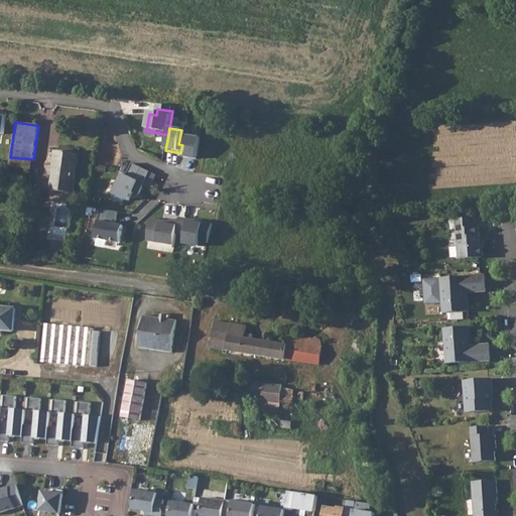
[(186,146),(182,145),(180,153),(184,154),(183,159),(189,160),(196,161),(200,139),(187,136),(186,146)]
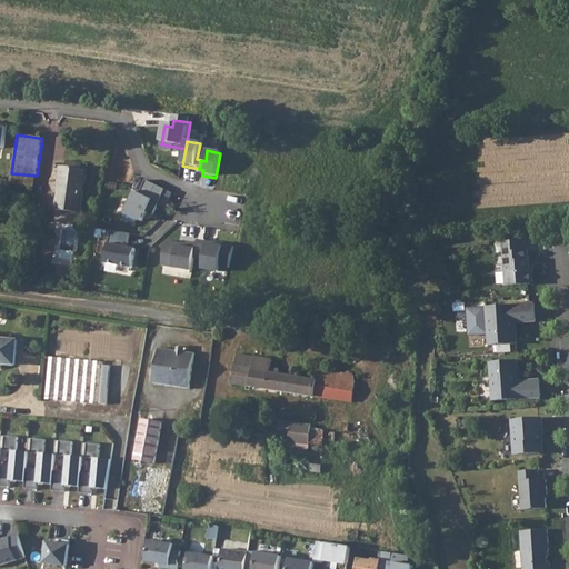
[(58,187),(56,210),(80,212),(83,187),(85,187),(87,170),(78,169),(78,163),(66,161),(65,167),(59,167),(57,187),(58,187)]
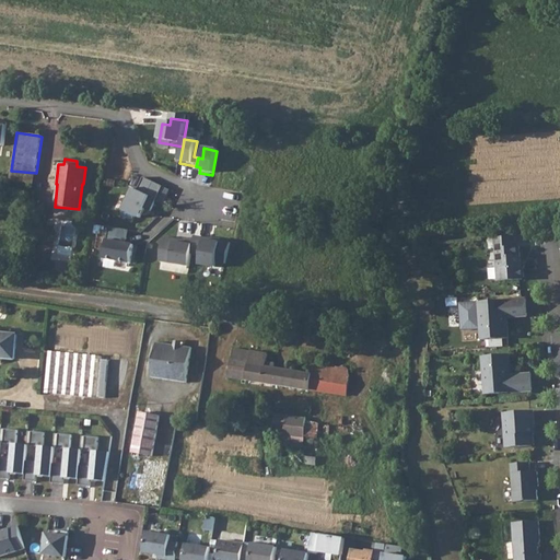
[(11,171),(9,183),(34,185),(36,173),(11,171)]
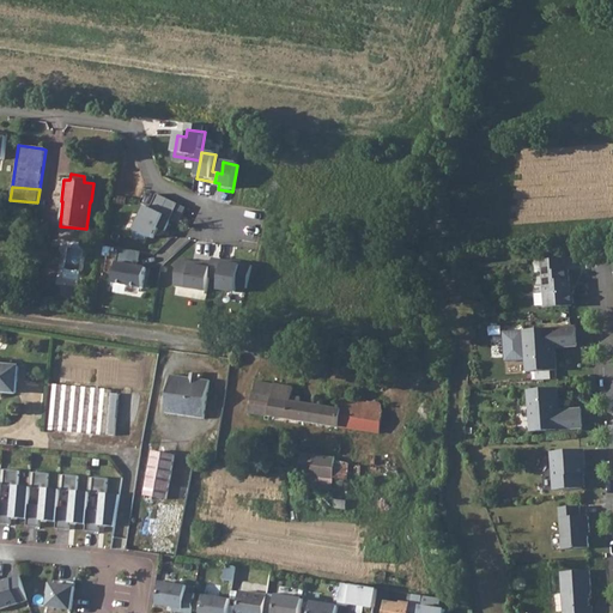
[(180,206),(158,196),(152,210),(147,207),(137,231),(155,240),(159,229),(167,232),(180,206)]
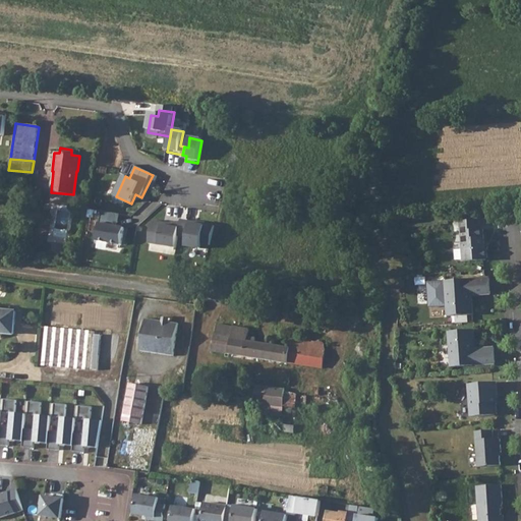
[(120,215),(103,212),(98,240),(122,244),(125,228),(115,226),(115,222),(119,223),(120,215)]
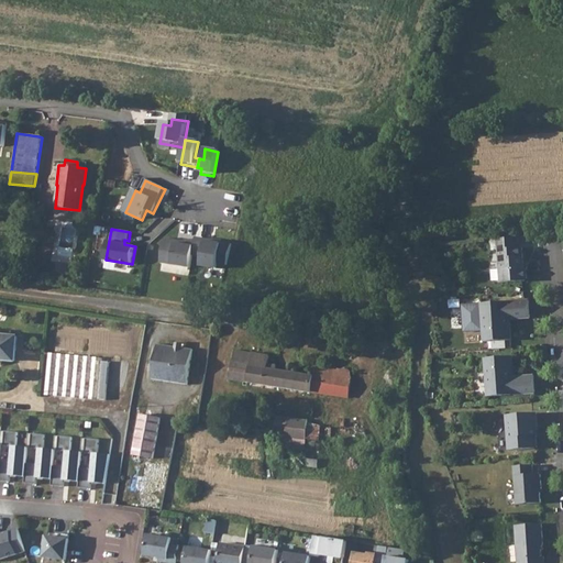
[(519,238),(492,240),(493,252),(498,252),(500,285),(525,283),(527,280),(527,273),(522,269),(522,263),(523,263),(522,247),(519,249),(519,238)]
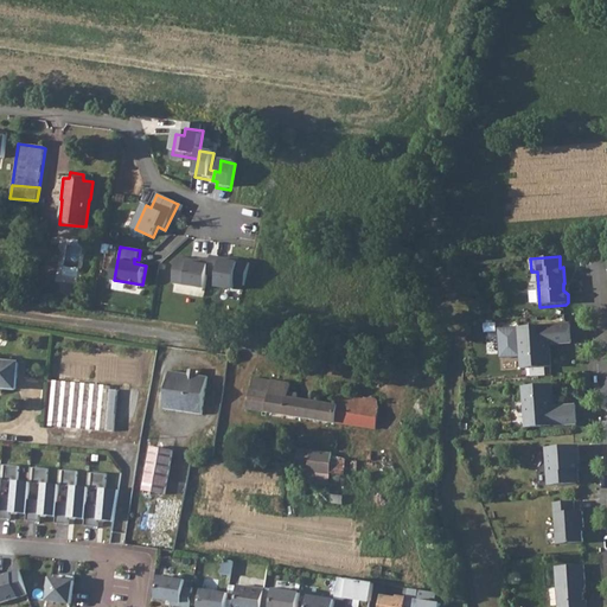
[(191,260),(180,257),(177,260),(173,282),(205,288),(208,274),(210,260),(200,259),(199,261),(199,263),(190,262),(191,260)]
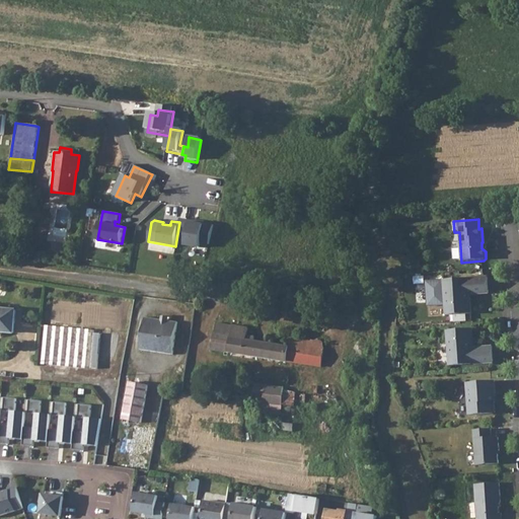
[(197,222),(180,220),(179,222),(177,234),(187,236),(184,245),(200,247),(201,243),(209,244),(213,225),(197,222)]
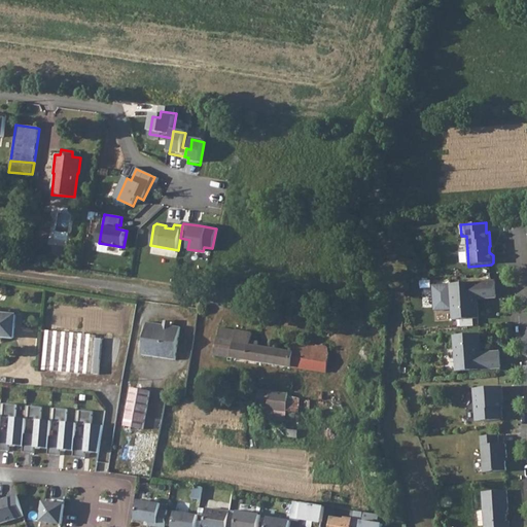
[(495,281),(432,285),(433,311),(452,310),(453,320),(479,318),(477,300),(496,297),(495,281)]
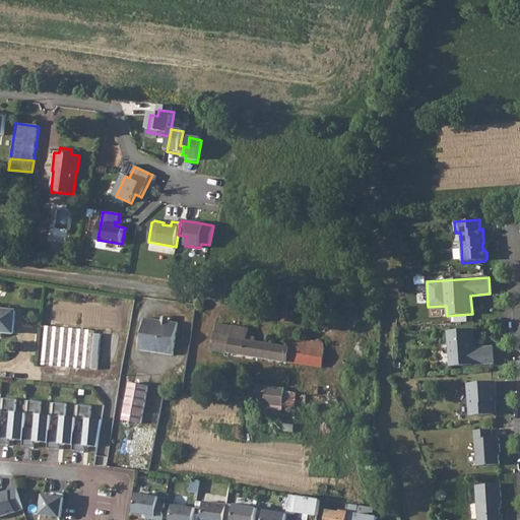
[(0,309),(0,332),(14,333),(16,311),(0,309)]
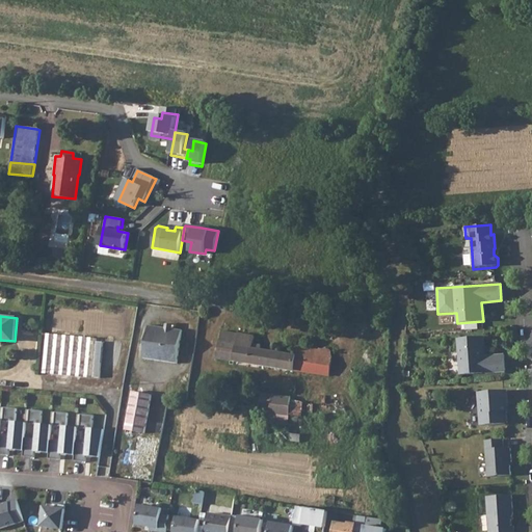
[(183,329),(150,324),(144,357),(178,363),(183,329)]
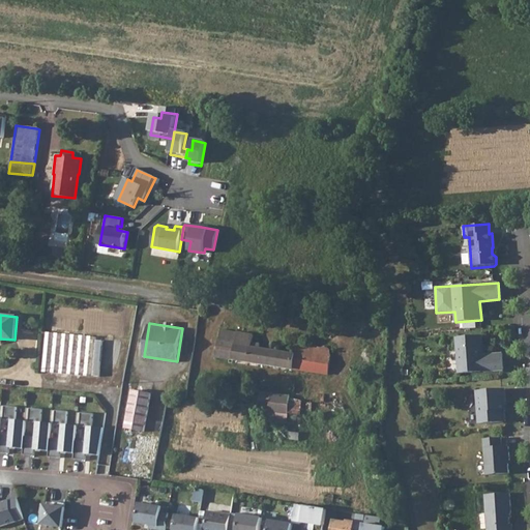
[(236,341),(233,359),(329,376),(332,355),(331,355),(329,350),(326,347),(296,342),(294,353),(253,347),(254,333),(237,331),(236,341)]
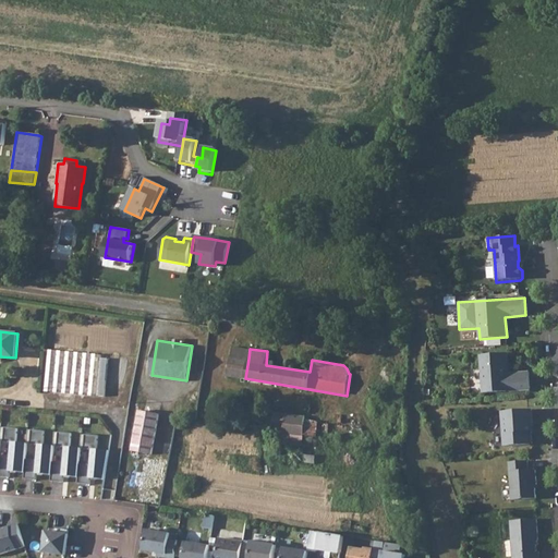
[(49,350),(45,391),(71,393),(97,396),(100,354),(49,350)]
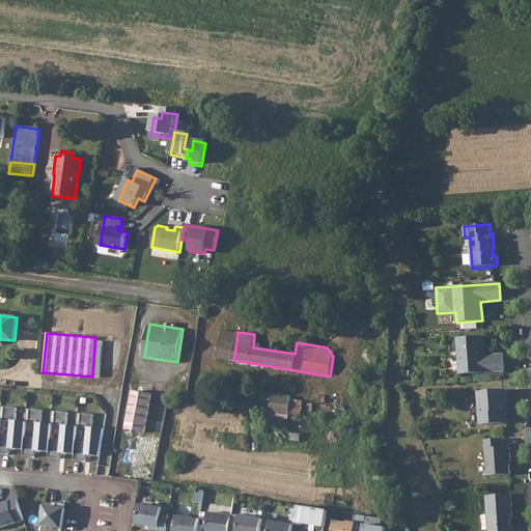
[(483,336),(457,338),(459,374),(504,371),(503,355),(484,356),(483,336)]
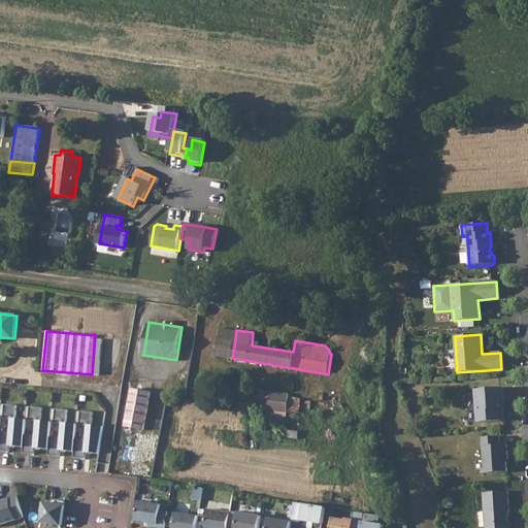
[(503,388),(474,390),(476,423),(503,421),(502,408),(502,401),(504,401),(503,388)]
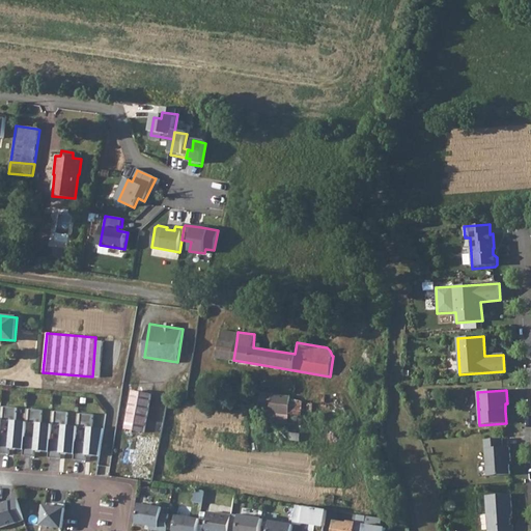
[(151,394),(133,391),(127,428),(145,431),(151,394)]
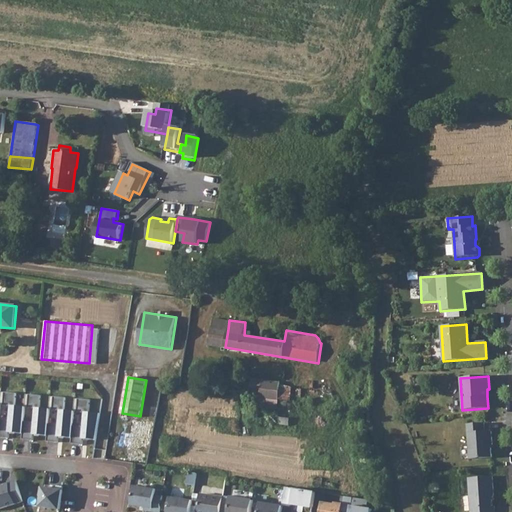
[(253,391),(253,398),(260,398),(278,401),(278,399),(280,385),(280,383),(251,379),(250,390),(253,391)]
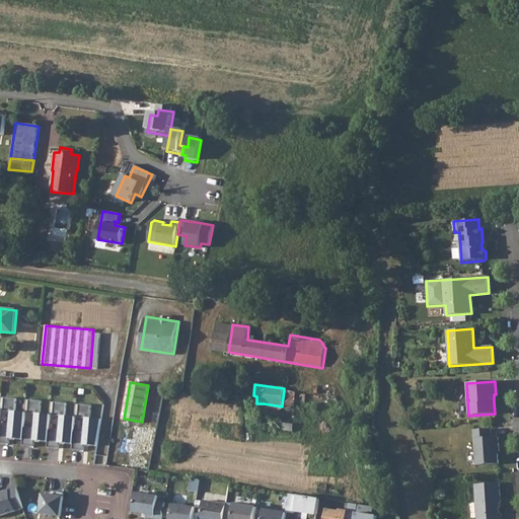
[(284,390),(282,404),(293,406),(295,391),(284,390)]
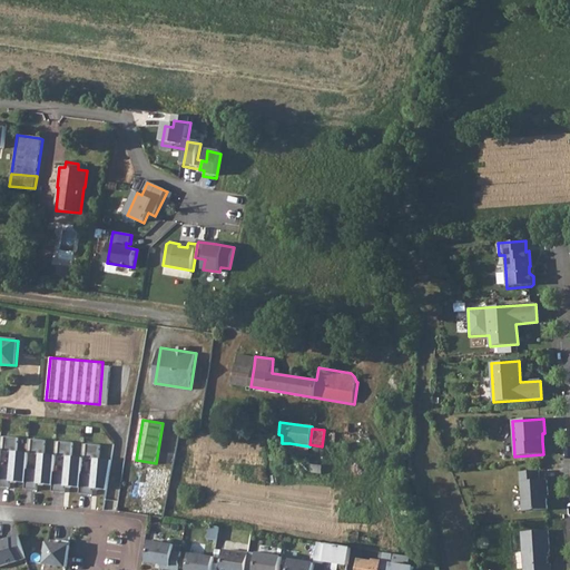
[(11,465),(0,464),(0,483),(10,484),(10,479),(26,480),(27,467),(28,451),(17,450),(18,435),(6,434),(3,449),(12,450),(11,465)]
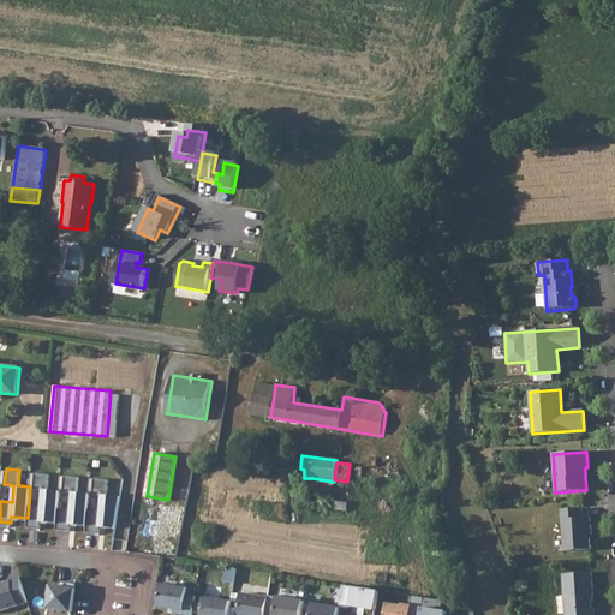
[(42,505),(29,503),(28,518),(27,524),(40,525),(41,519),(57,520),(58,507),(59,489),(48,488),(49,472),(35,471),(34,487),(43,488),(42,505)]
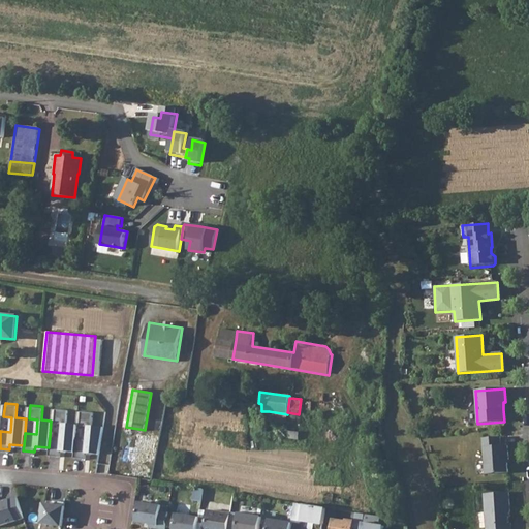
[(61,437),(50,436),(49,447),(49,454),(60,455),(60,448),(74,449),(75,438),(76,423),(66,422),(68,408),(56,407),(54,421),(63,422),(61,437)]
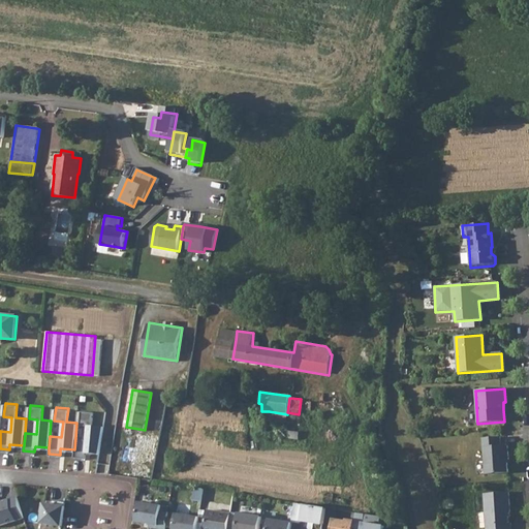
[(74,449),(73,456),(85,457),(86,450),(99,453),(103,425),(92,424),(93,410),(82,409),(80,424),(88,424),(87,439),(75,438),(74,449)]
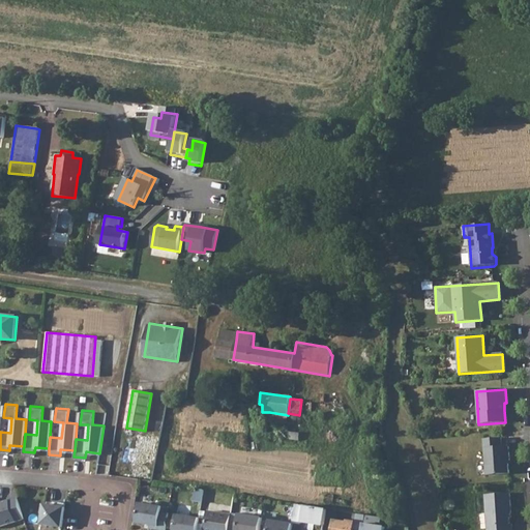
[(288,415),(269,412),(268,421),(287,423),(288,415)]
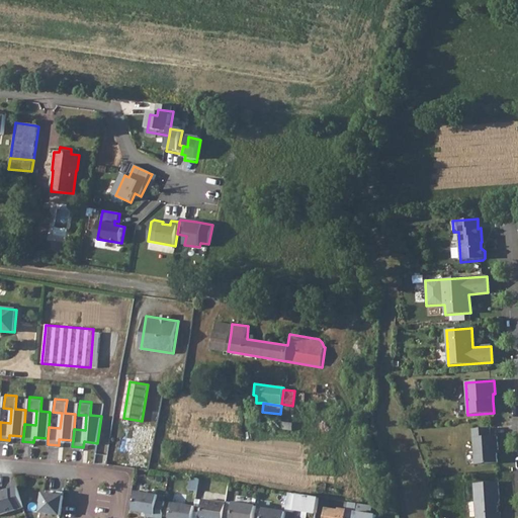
[(490,428),(472,429),(475,464),(497,462),(497,450),(498,450),(497,436),(491,437),(490,428)]
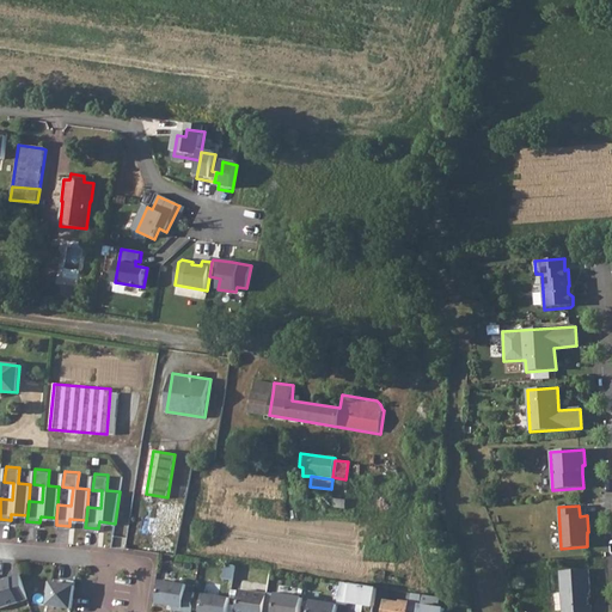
[(588,569),(560,571),(562,611),(591,611),(591,605),(588,605),(587,593),(589,593),(588,569)]
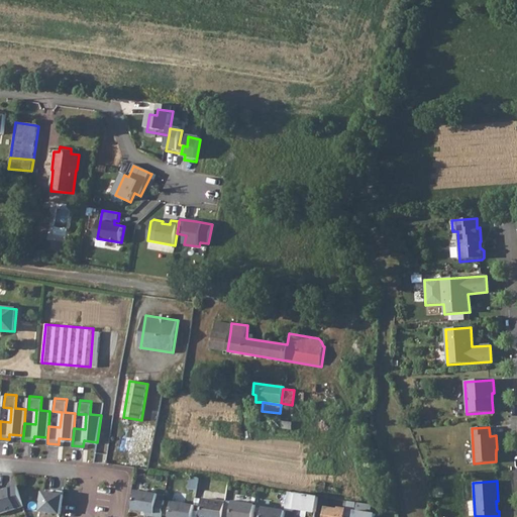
[(0,516),(24,509),(18,488),(0,493),(0,516)]
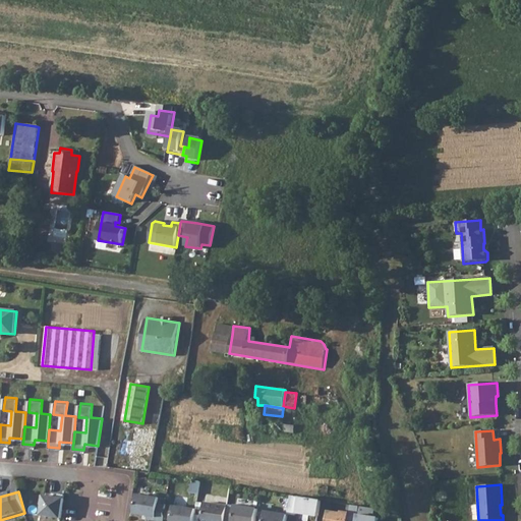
[(143,519),(156,520),(164,520),(167,505),(159,504),(160,498),(133,494),(130,513),(145,515),(143,519)]
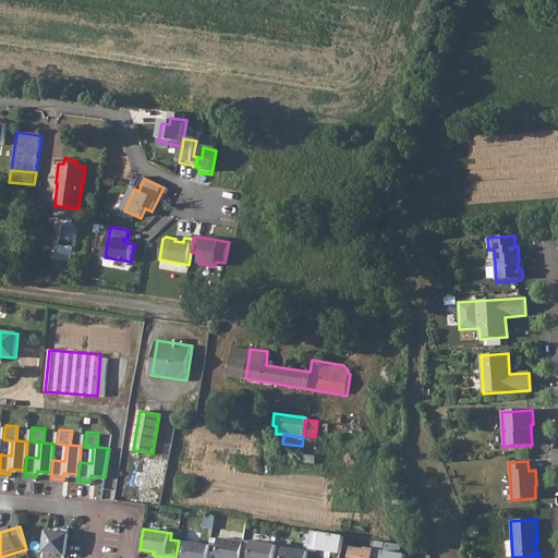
[(64,557),(69,533),(61,531),(60,535),(45,533),(44,543),(46,544),(44,555),(64,557)]
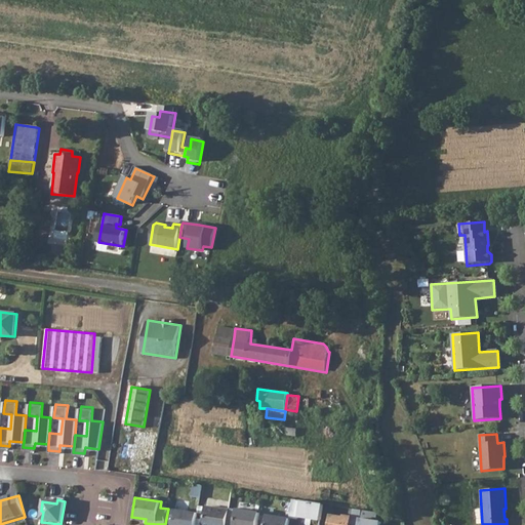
[(325,505),(294,499),(291,518),(299,519),(299,517),(310,519),(308,524),(312,524),(314,519),(322,520),(325,505)]
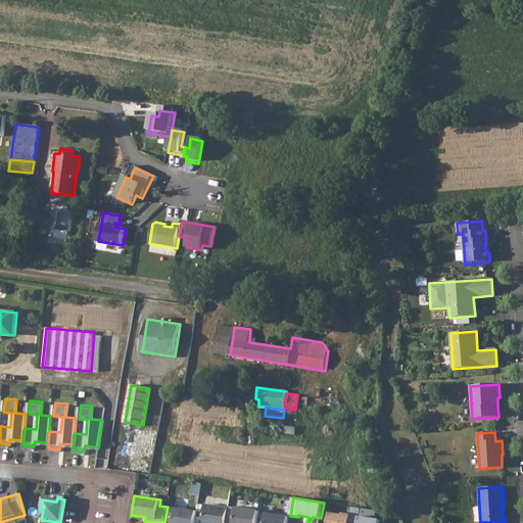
[(226,522),(229,509),(206,505),(203,522),(226,522)]
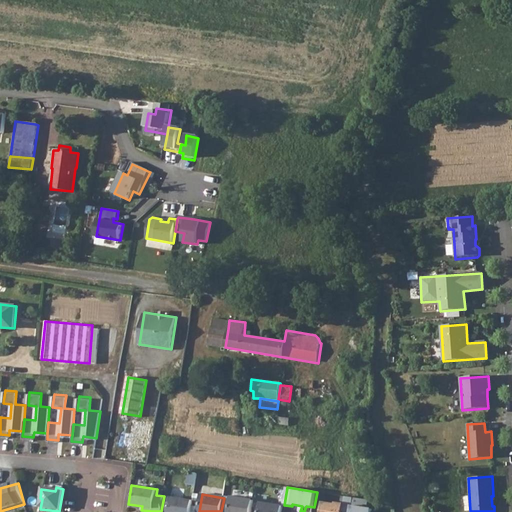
[(369,500),(346,496),(345,504),(344,510),(352,511),(351,511),(372,511),(373,509),(368,508),(369,500)]
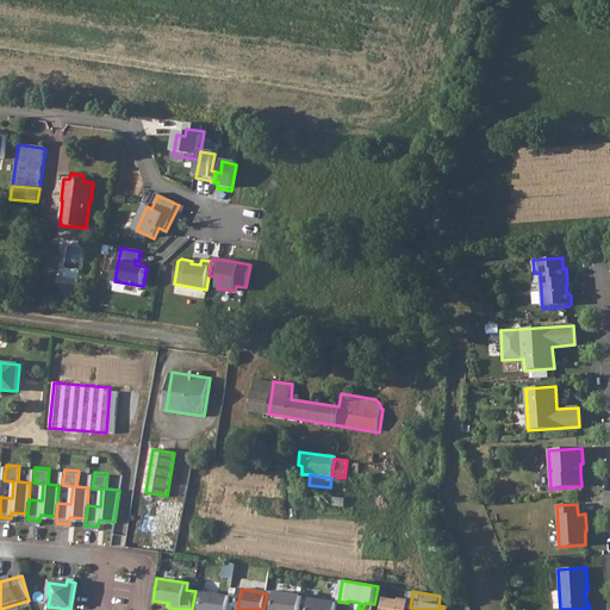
[(200,609),(228,609),(230,596),(204,592),(200,609)]
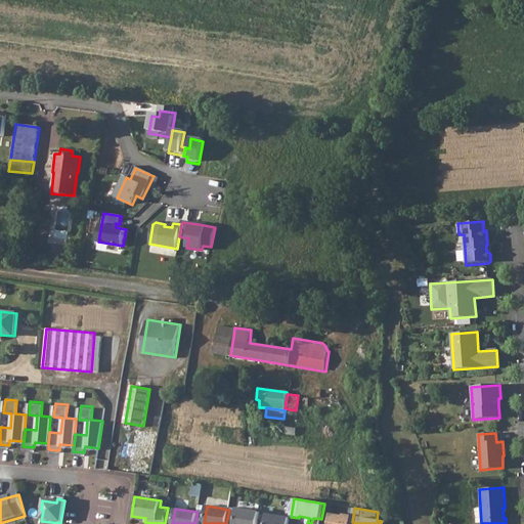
[(258,523),(260,513),(237,509),(234,523),(258,523)]
